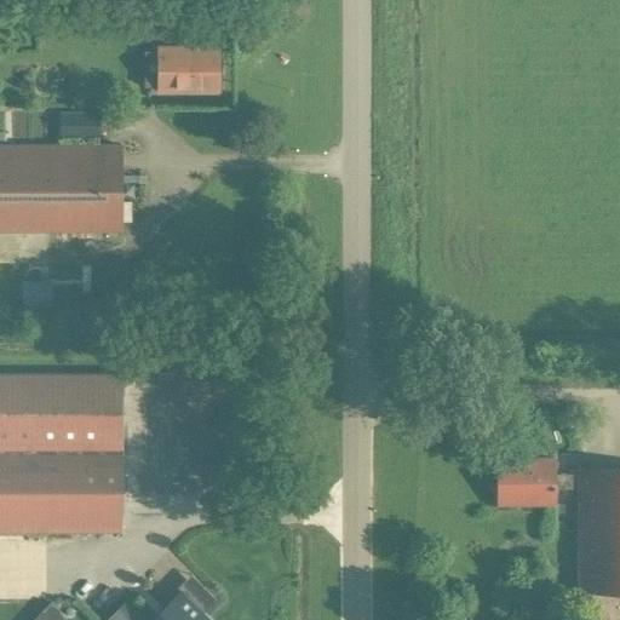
[(158,92),(217,92),(217,49),(158,49),(158,92)]
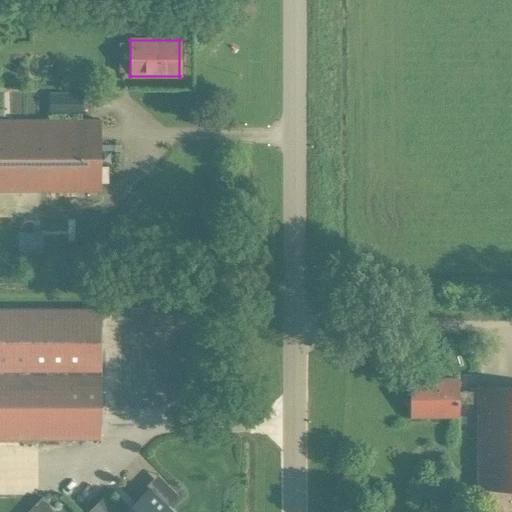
[(49,113),(81,114),(81,93),(49,93),(49,113)]
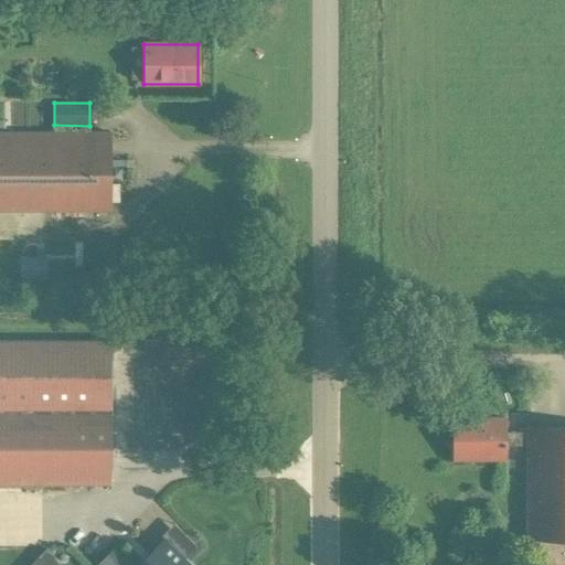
[(0,211),(109,211),(109,132),(0,132),(0,211)]
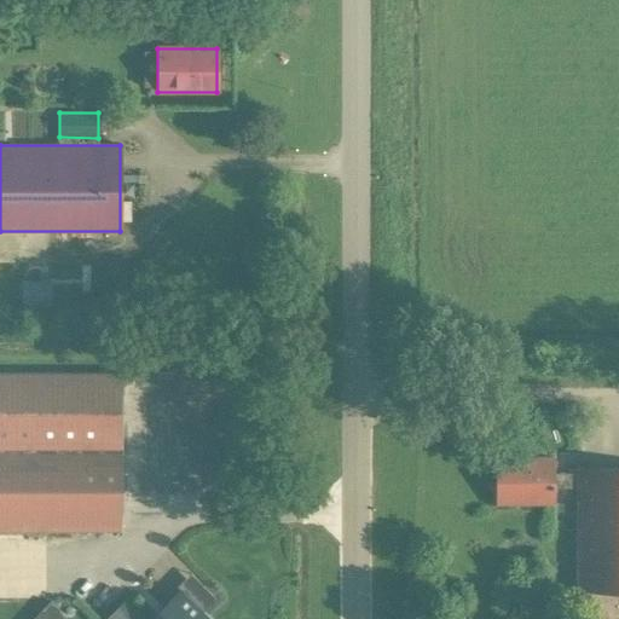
[(32,285),(32,298),(61,296),(61,285),(32,285)]
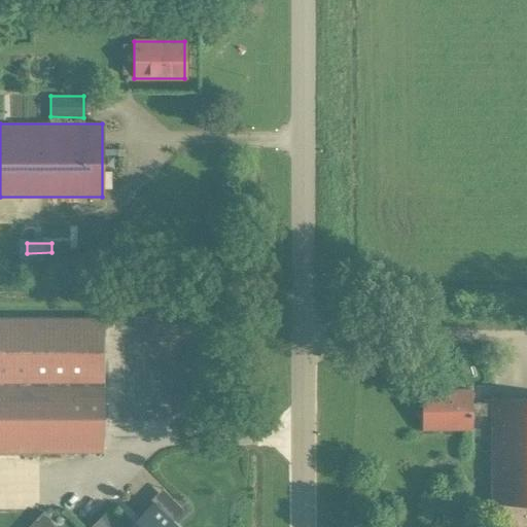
[(102,318),(0,317),(0,383),(102,383),(102,318)]
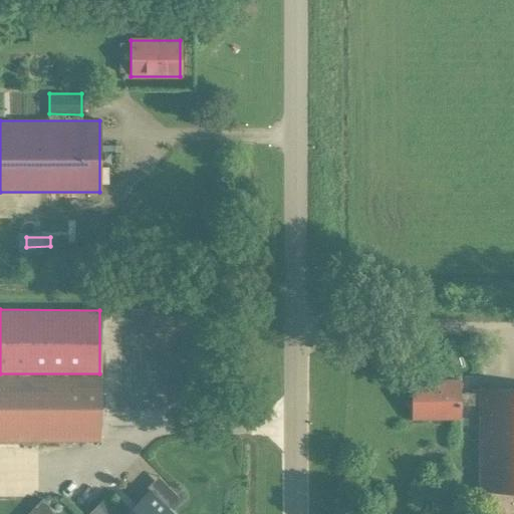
[(99,373),(0,373),(0,441),(100,441),(99,373)]
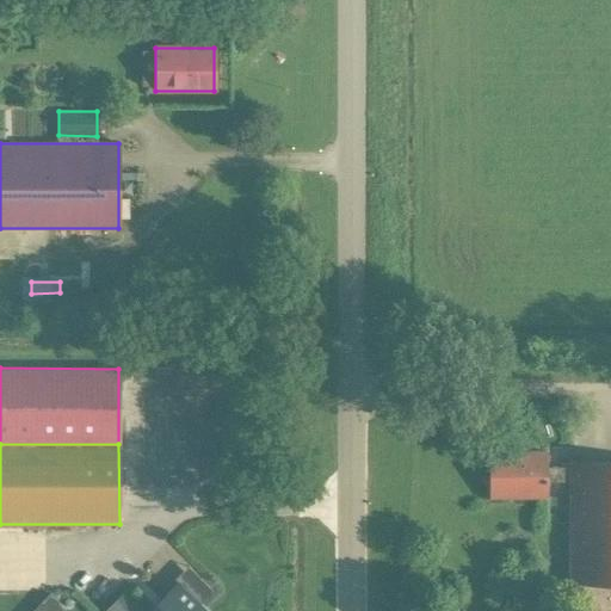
[(569,482),(569,468),(545,468),(545,452),(489,452),(489,497),(545,497),(545,482),(569,482)]
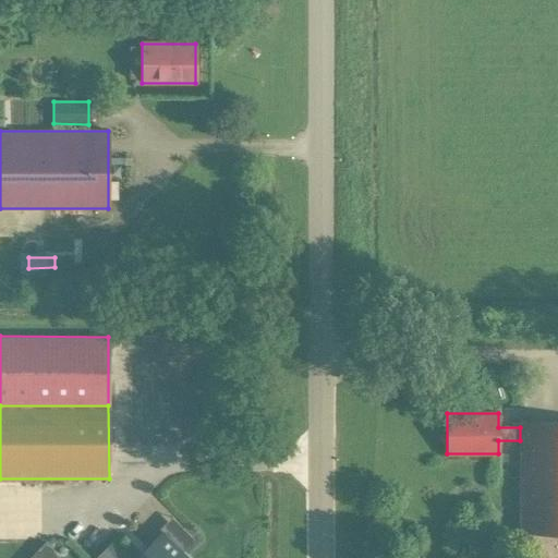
[(557,422),(520,423),(520,427),(520,440),(520,532),(557,531),(557,422)]
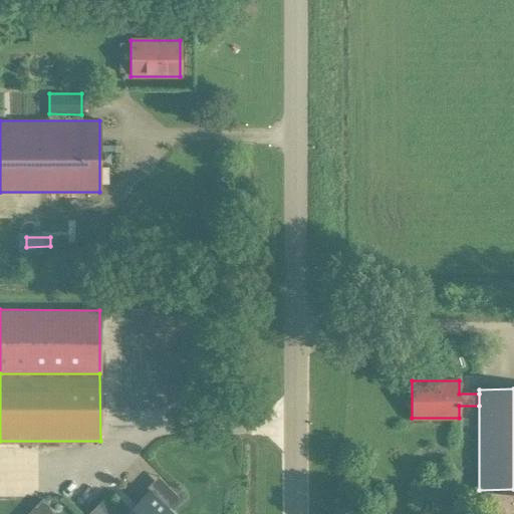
[(86,513),(169,513),(150,494),(132,512),(131,511),(126,513),(118,513),(119,513),(103,498),(86,513)]
